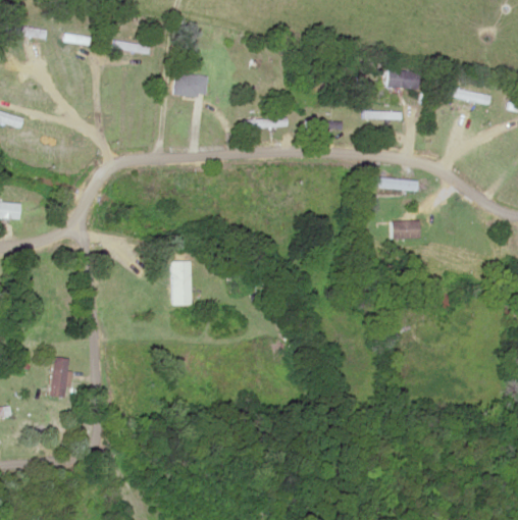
[(419,88),(419,71),(389,71),(387,88),(419,88)]
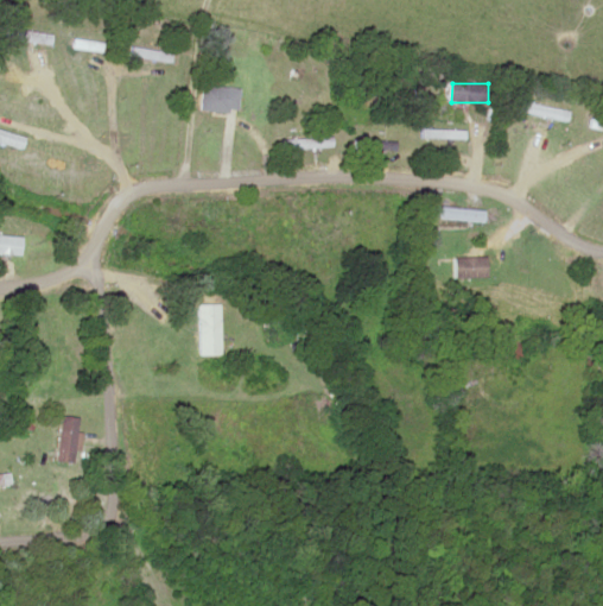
[(241,113),(242,88),(204,87),(203,111),(241,113)]
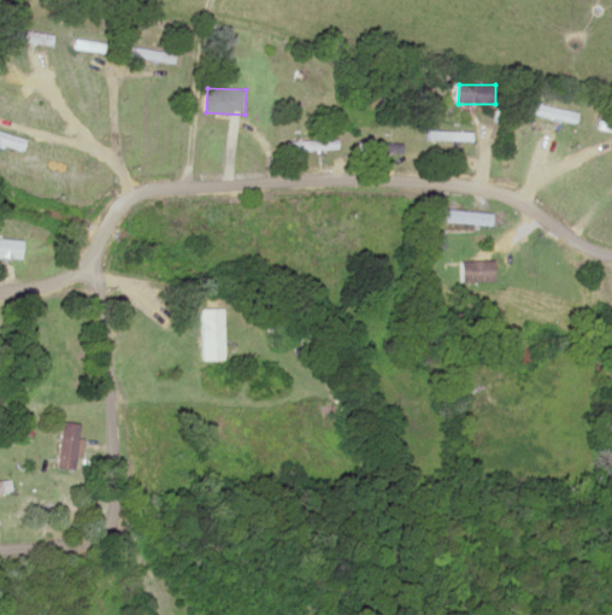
[(536,129),(574,134),(577,101),(541,97),(536,129)]
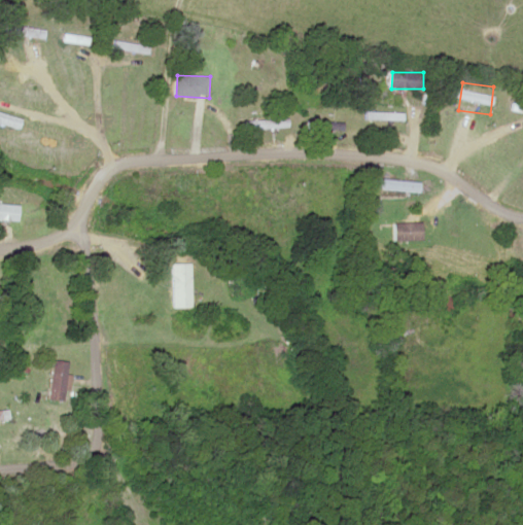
[(374,189),(421,194),(422,183),(375,179),(374,189)]
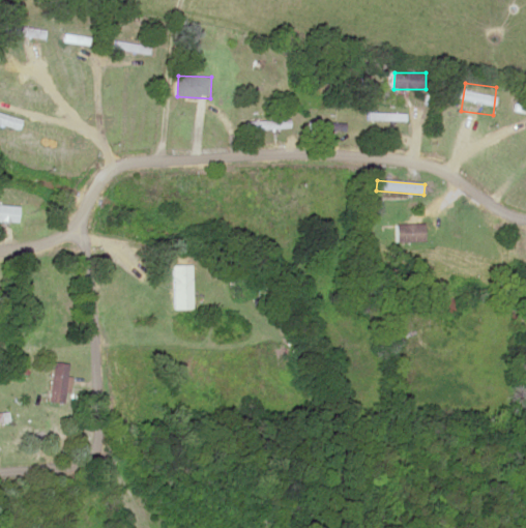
[(0,222),(21,223),(21,206),(0,206),(0,222)]
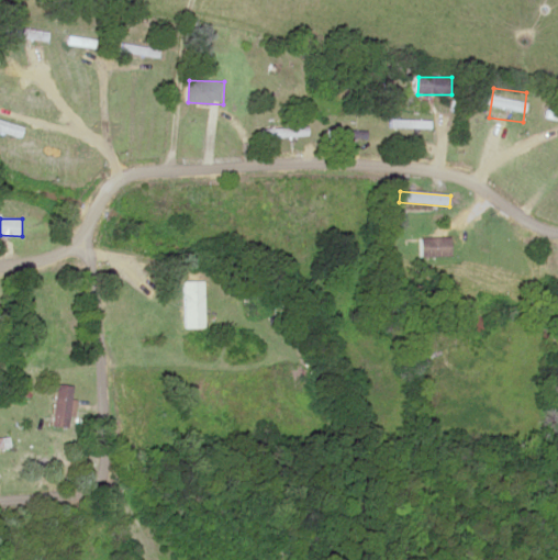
[(468,246),(468,235),(409,235),(409,246),(468,246)]
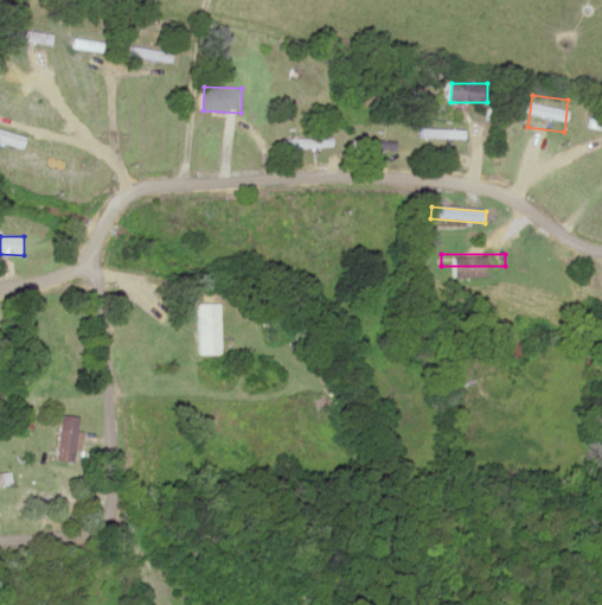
[(59,462),(78,464),(83,419),(63,418),(59,462)]
